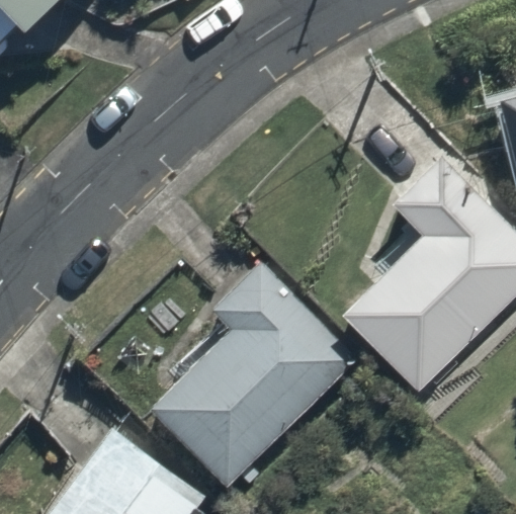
[(0,0),(0,52),(47,0),(0,0)]
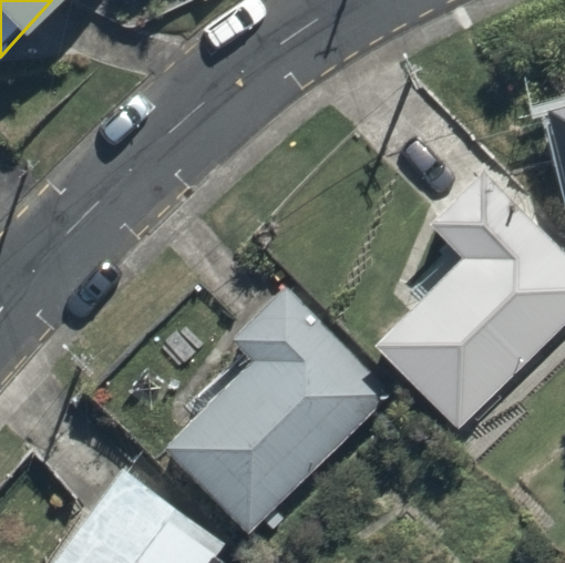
[(564,103),(538,111),(561,188),(564,186),(564,103)]
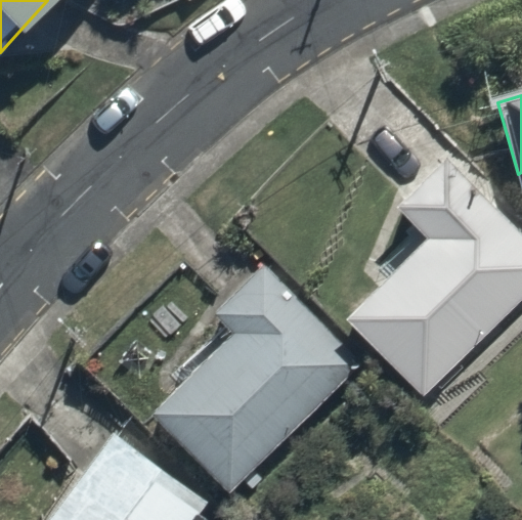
[(521,229),(447,156),(396,207),(427,237),(347,316),(433,402),(521,313),(521,229)]
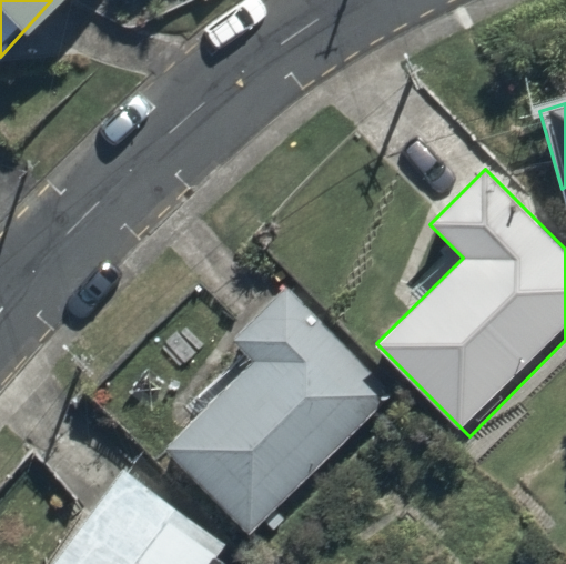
[(396,400),(285,282),(231,334),(251,355),(159,443),(249,539),(396,400)]
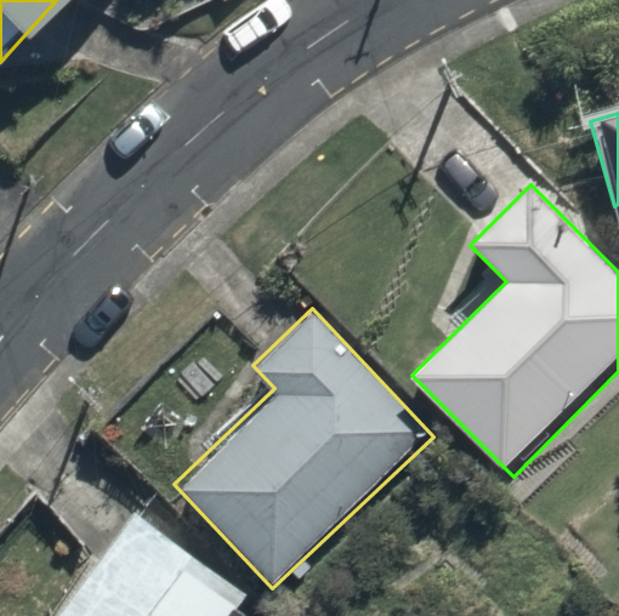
[(227,615),(243,597),(126,508),(41,615),(227,615)]
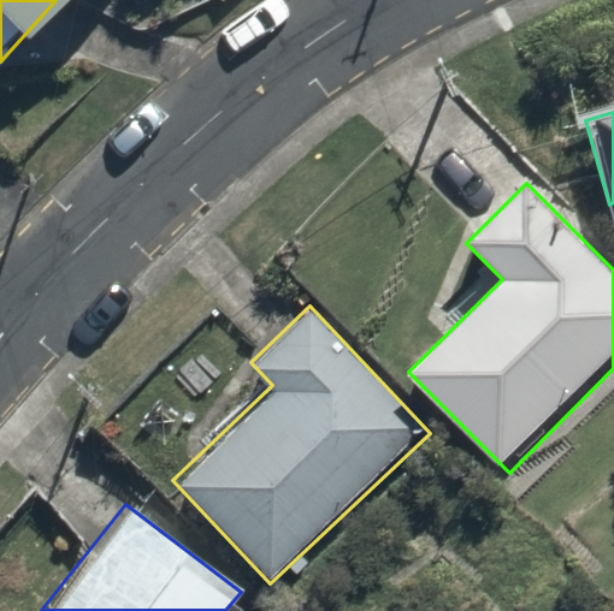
All buildings are outlined.
